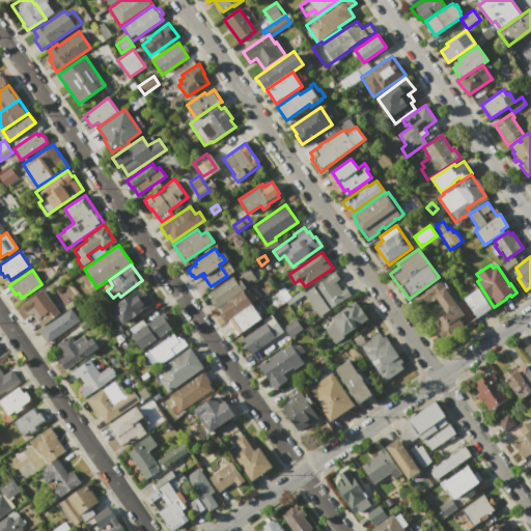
[(303,292),(334,271),(339,278),(335,281),(341,290),(345,287),(351,295),(319,316),(303,292)]
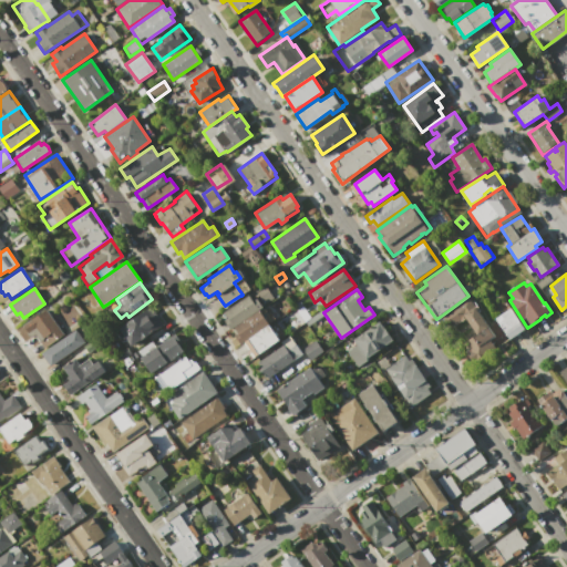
[(234,327),(232,329),(225,319),(227,318),(224,312),(249,294),(260,309),(234,327)]
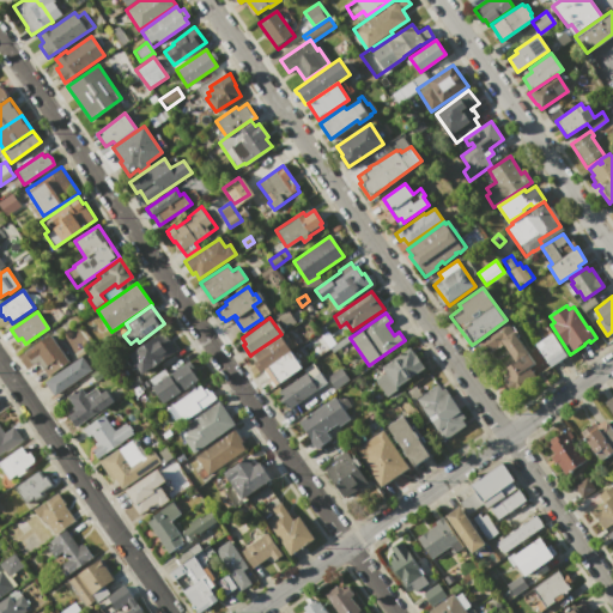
[(508,319),(520,334),(516,337),(535,362),(529,366),(535,375),(519,388),(504,368),(514,362),(502,345),(498,347),(498,346),(489,353),(479,340),(507,320),(508,319)]
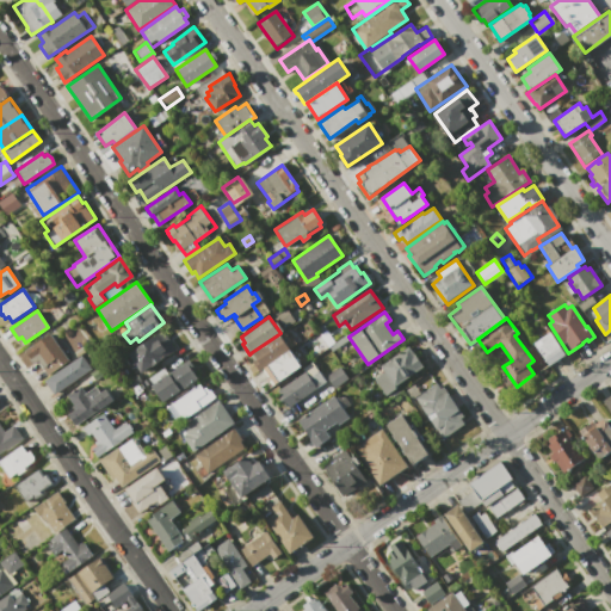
[(162,329),(177,350),(141,374),(128,353),(162,329)]
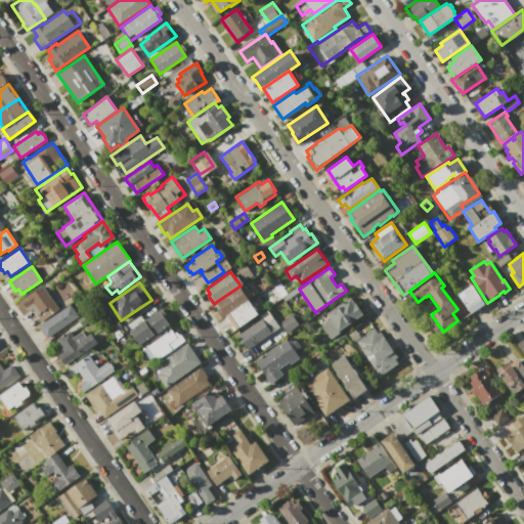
[(472,285),(484,304),(479,307),(480,308),(475,310),(470,313),(457,294),(472,285)]
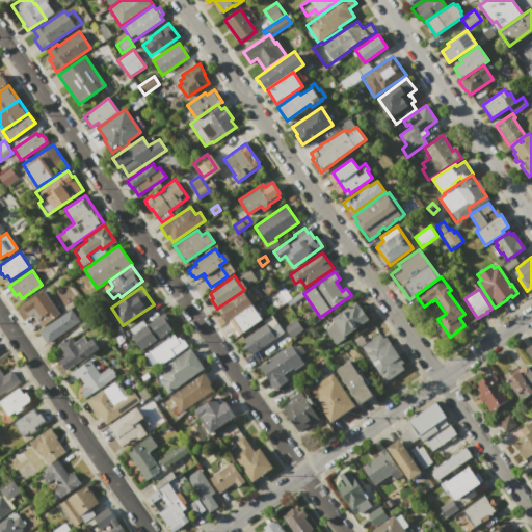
[(44,290),(59,313),(41,326),(36,320),(36,321),(33,317),(29,316),(22,306),(44,290)]
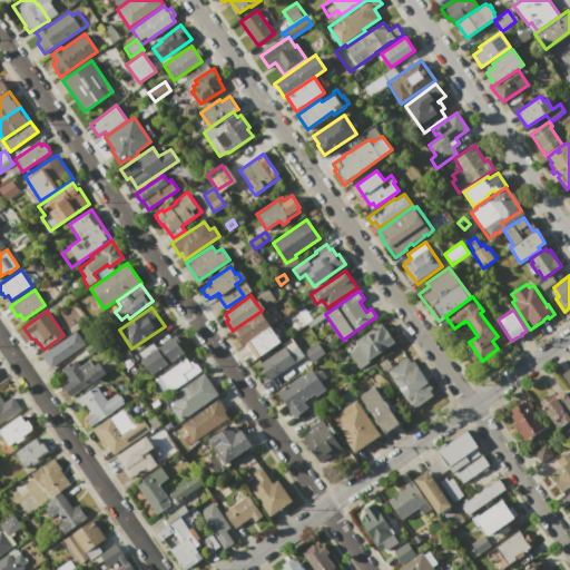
[(246,343),(243,346),(236,336),(238,334),(235,328),(262,311),(272,325),(246,343)]
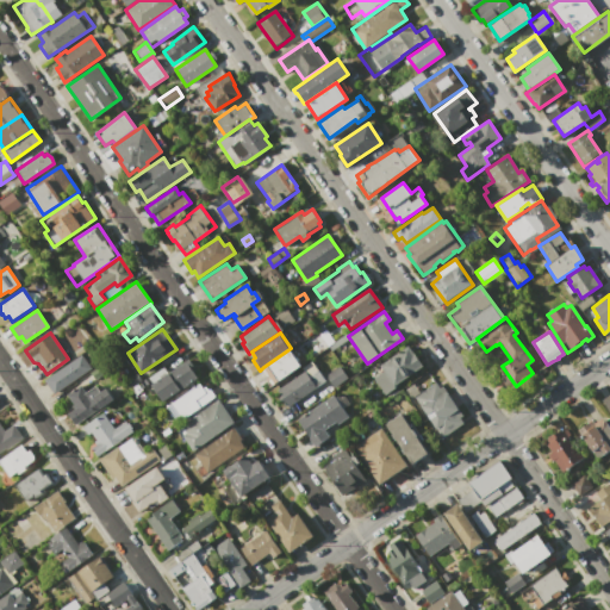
[(409,346),(423,366),(394,385),(396,386),(385,394),(366,367),(378,359),(381,363),(409,346)]
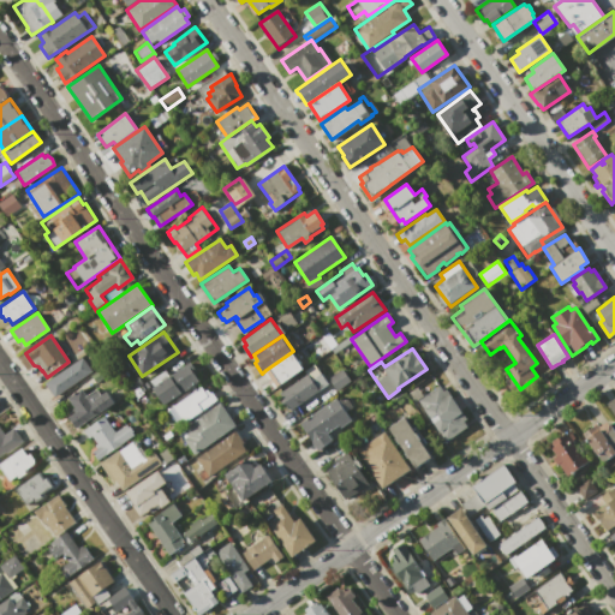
[(276,387),(266,370),(293,351),(304,368),(276,387)]
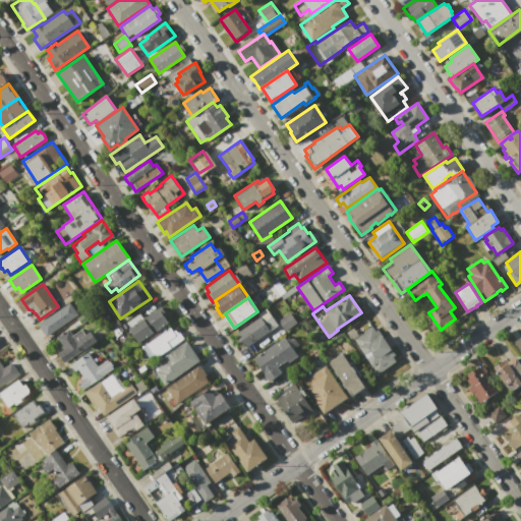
[(70,302),(78,314),(47,337),(38,324),(70,302)]
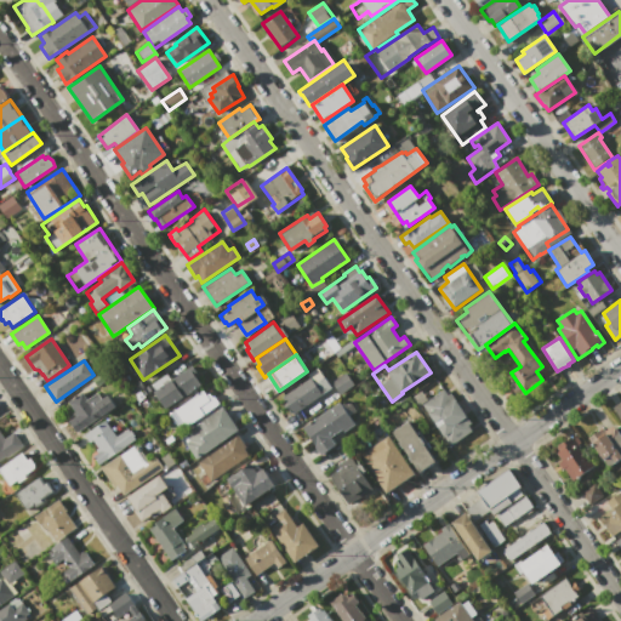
[(194,364),(199,372),(195,375),(201,385),(166,408),(151,385),(167,374),(170,379),(194,364)]
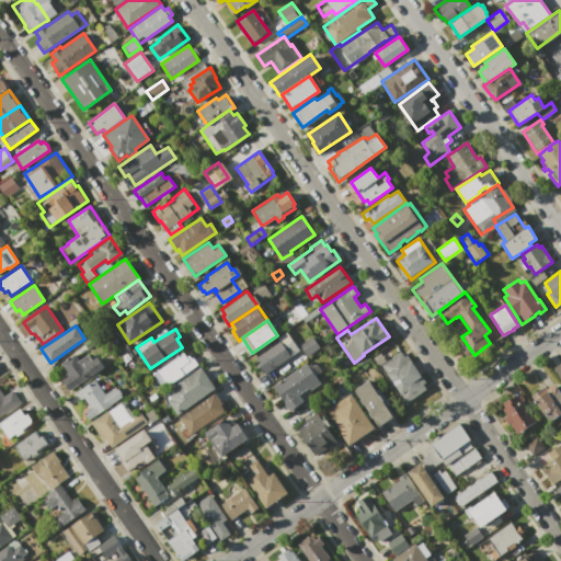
[(265,374),(254,357),(278,341),(276,339),(288,331),(300,350),(265,374)]
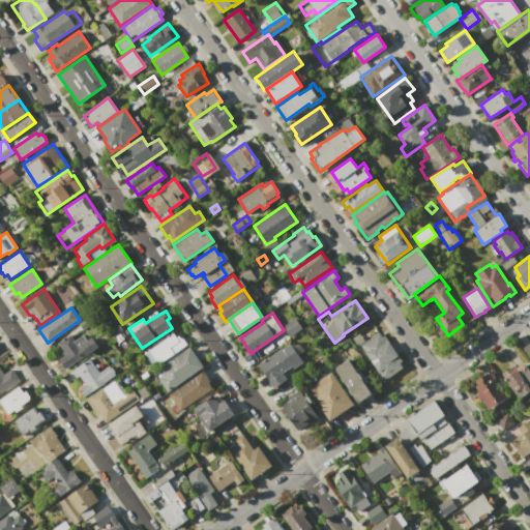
[(295,317),(302,328),(290,336),(283,325),(295,317)]
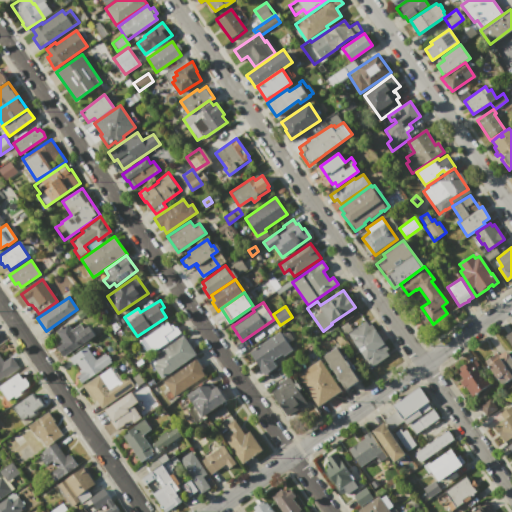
[(370,324),(388,348),(386,349),(389,354),(369,369),(349,341),(352,339),(347,333),(365,320),(369,325),(370,324)]
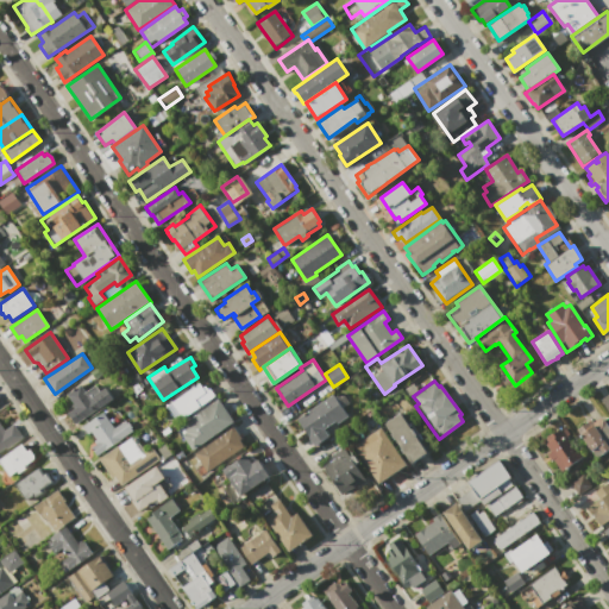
[(165,407),(199,383),(202,387),(203,387),(206,385),(207,389),(208,388),(214,395),(176,422),(165,407)]
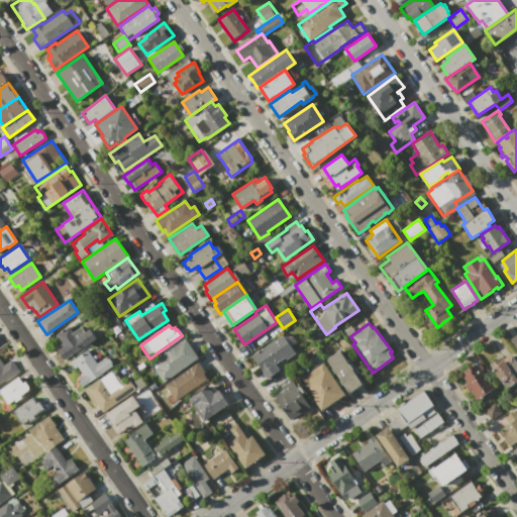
[(69,326),(73,332),(82,326),(85,331),(90,328),(97,337),(65,360),(58,350),(63,346),(60,343),(63,342),(58,334),(69,326)]
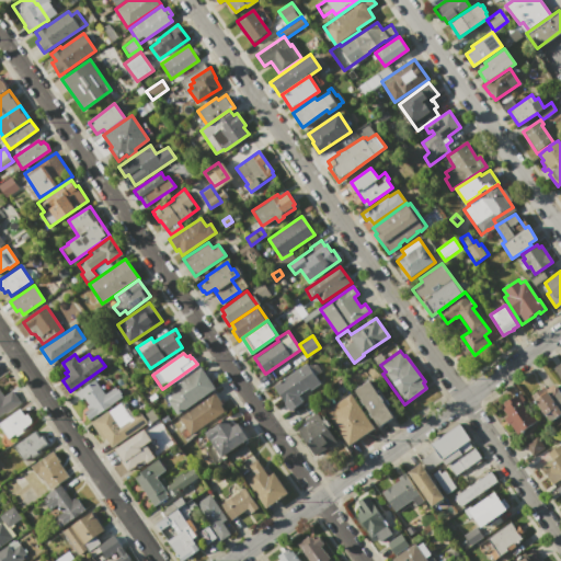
[(306,363),(320,382),(310,390),(308,388),(298,395),(302,401),(290,410),(273,387),(306,363)]
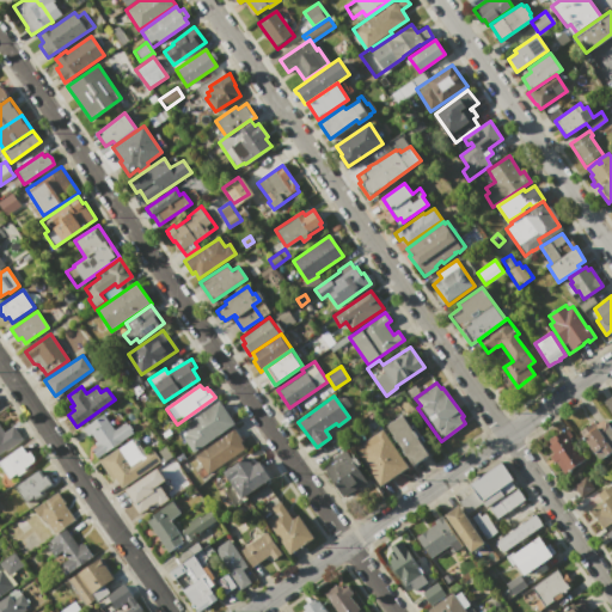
[(219,401),(234,422),(194,452),(178,430),(219,401)]
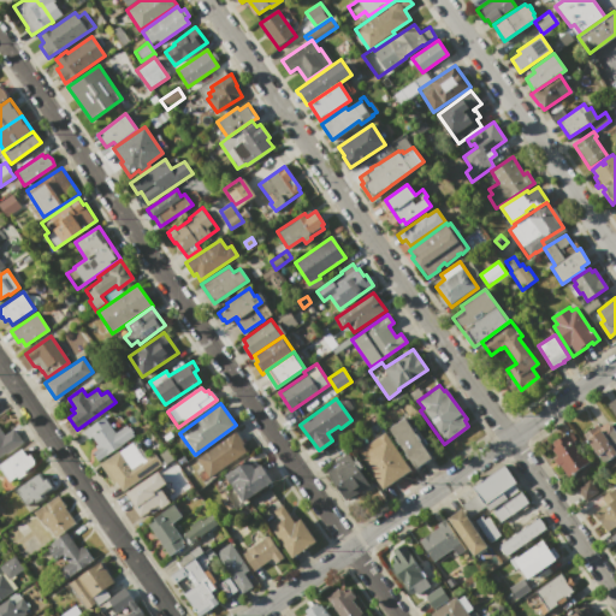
[(105,416),(116,432),(126,425),(129,428),(130,427),(134,432),(132,433),(134,436),(98,461),(92,452),(96,449),(94,446),(98,444),(93,437),(88,439),(83,431),(105,416)]
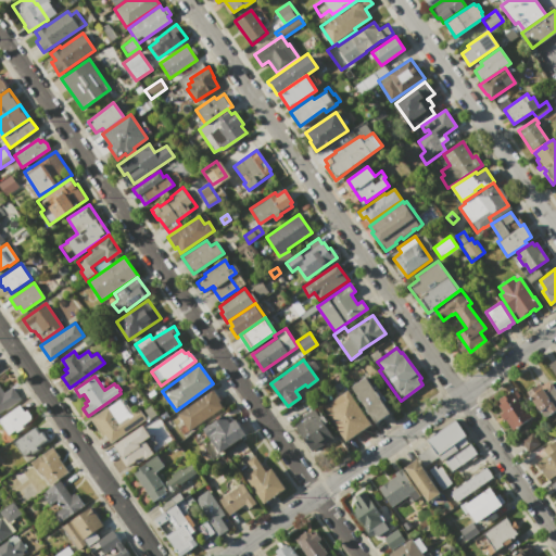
[(351,387),(366,377),(373,387),(375,386),(386,402),(383,404),(390,413),(375,422),(351,387)]
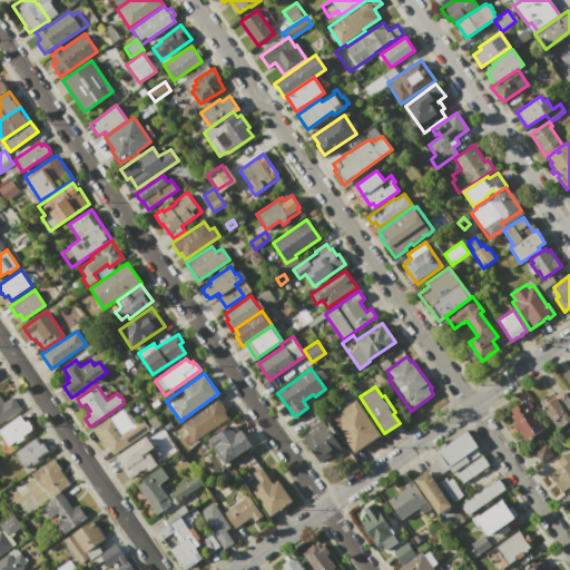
[(562,391),(563,392),(564,392),(569,400),(569,420),(559,429),(543,406),(556,397),(554,395),(562,391)]
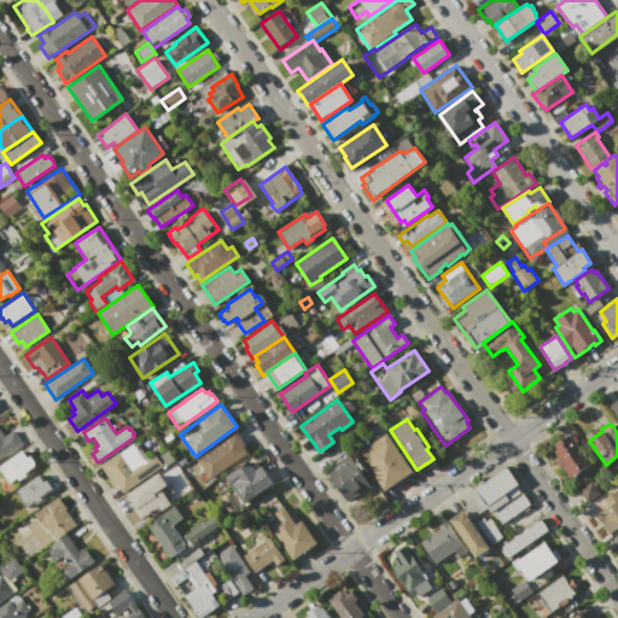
[(0,429),(5,436),(13,430),(23,443),(0,459),(0,429)]
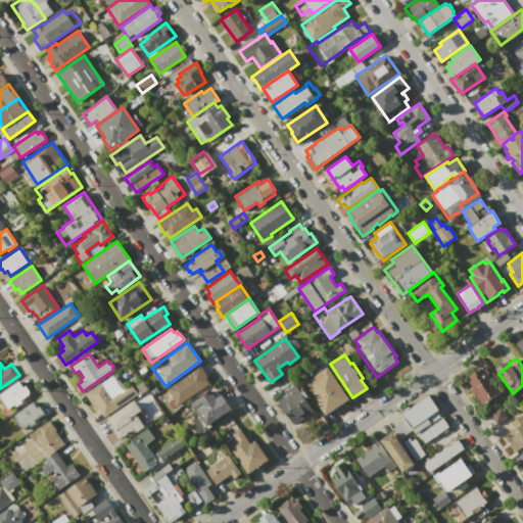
[(200,366),(207,376),(205,377),(209,382),(178,405),(167,390),(200,366)]
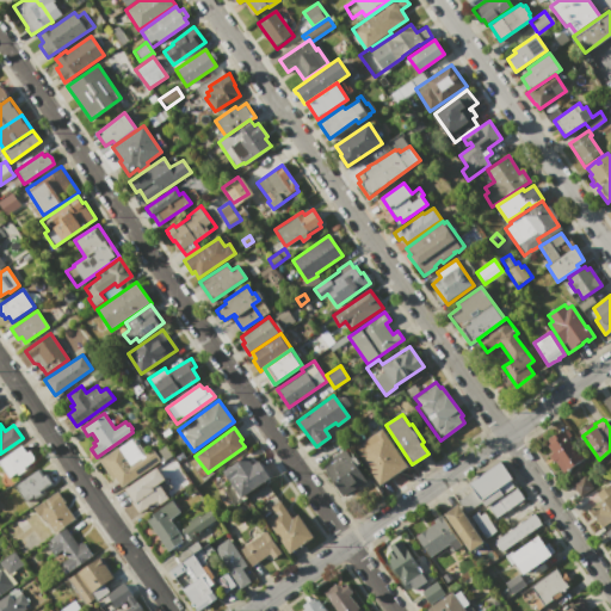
[(382,429),(407,466),(380,485),(353,449),(382,429)]
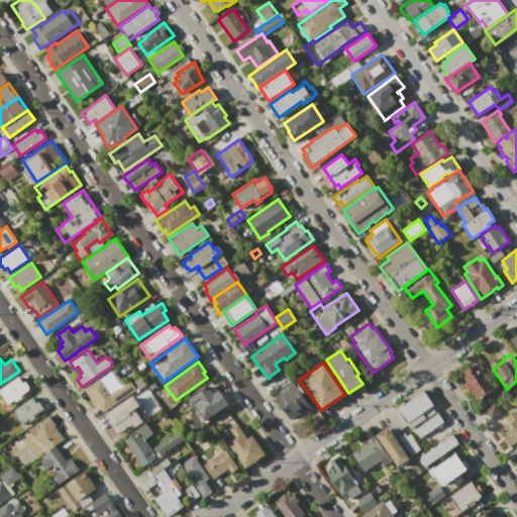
[(480,363),(484,368),(481,370),(494,389),(477,400),(470,390),(469,391),(464,385),(468,382),(464,377),(466,376),(463,372),(477,364),(478,364),(480,363)]
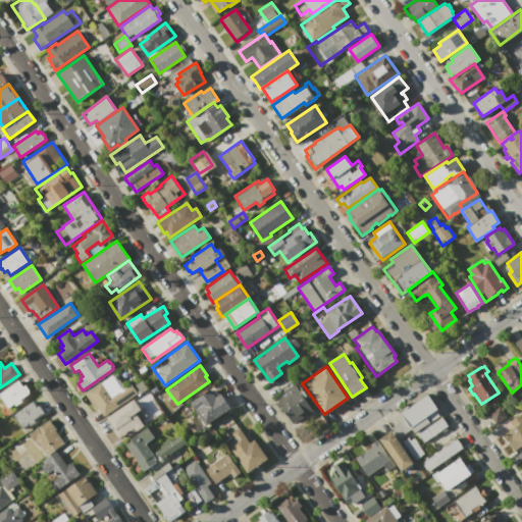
[(115,374),(124,387),(129,383),(137,394),(104,416),(99,409),(97,411),(85,394),(112,374),(113,376),(115,374)]
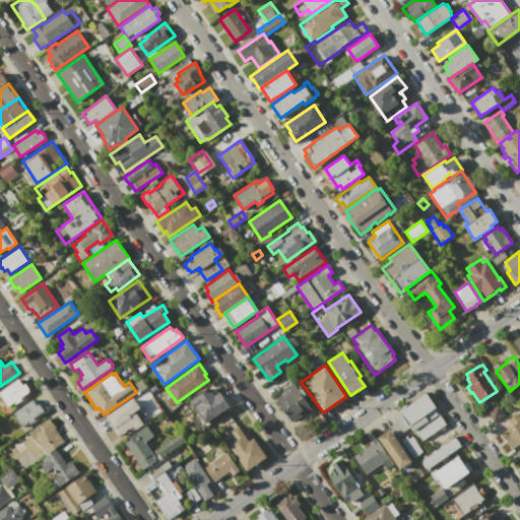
[(134,383),(141,378),(147,387),(140,392),(134,383)]
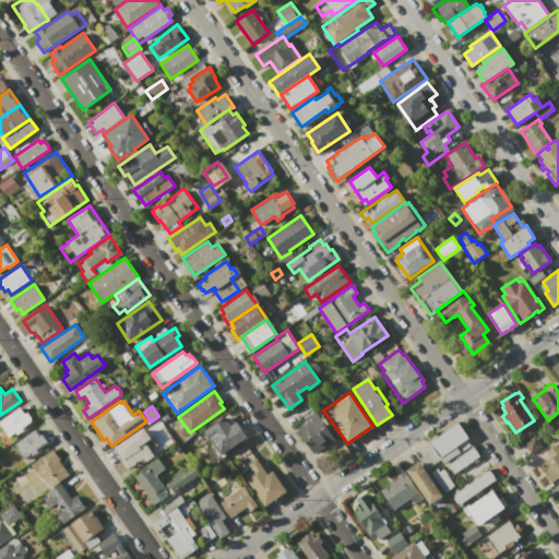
[(0,421),(20,407),(25,414),(27,412),(32,418),(31,421),(25,426),(26,427),(25,429),(18,435),(15,432),(9,437),(0,424),(0,421)]
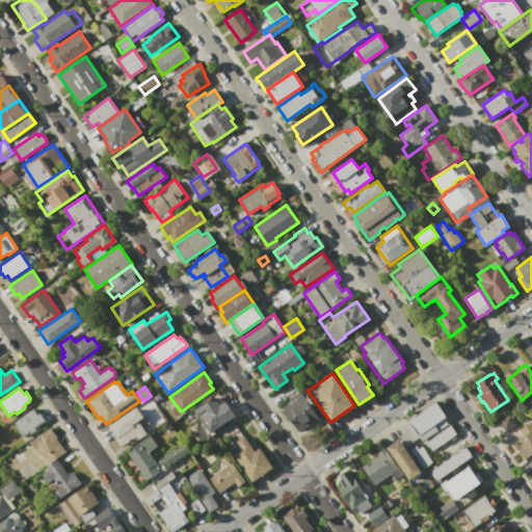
[(297,432),(283,407),(290,403),(287,398),(300,391),(310,405),(312,404),(320,419),(297,432)]
